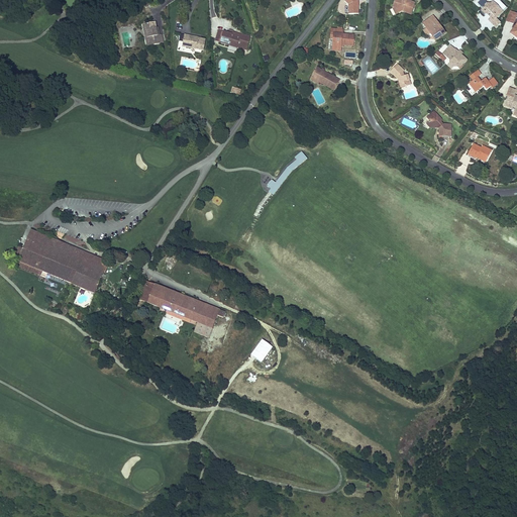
[(357,1),(356,0),(343,0),(344,0),(347,4),(348,13),(357,13),(357,1)]
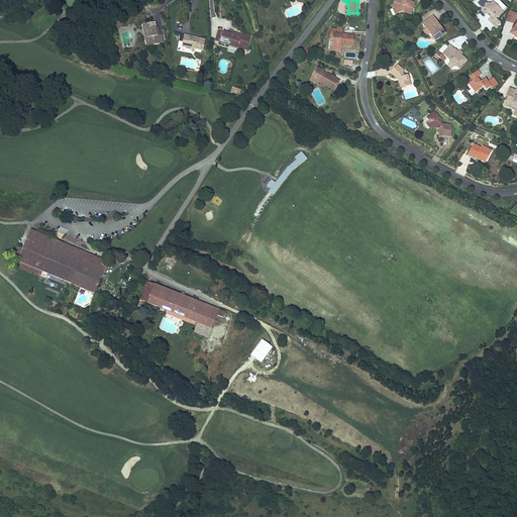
[(415,5),(408,3),(409,0),(401,0),(400,3),(396,1),(394,10),(398,11),(399,15),(403,14),(411,16),(415,5)]
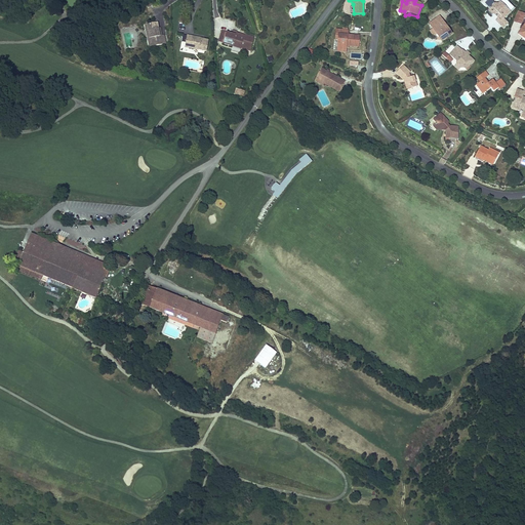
[(505,19),(512,12),(501,3),(499,5),(496,5),(492,8),(497,12),(505,19)]
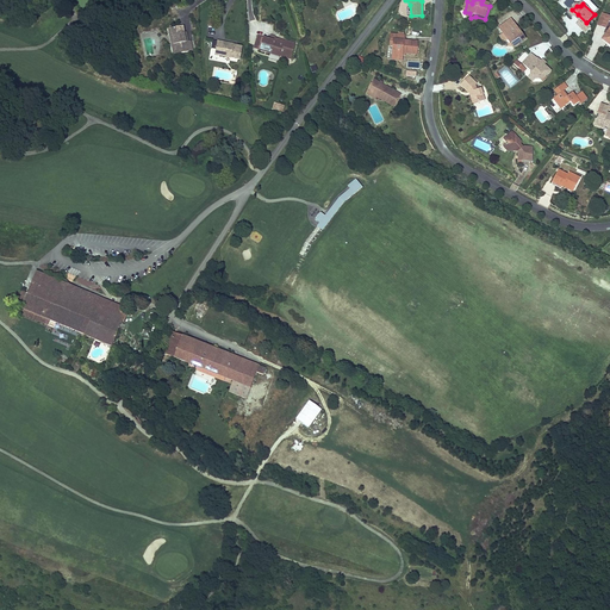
[(582,27),(586,23),(578,14),(574,17),(580,22),(578,24),(582,27)]
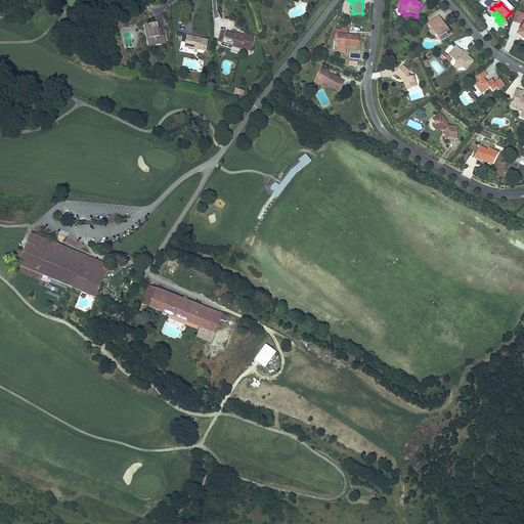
[(448,30),(446,31),(440,23),(442,20),(439,17),(429,25),(433,31),(436,35),(437,33),(442,41),(451,34),(448,30)]
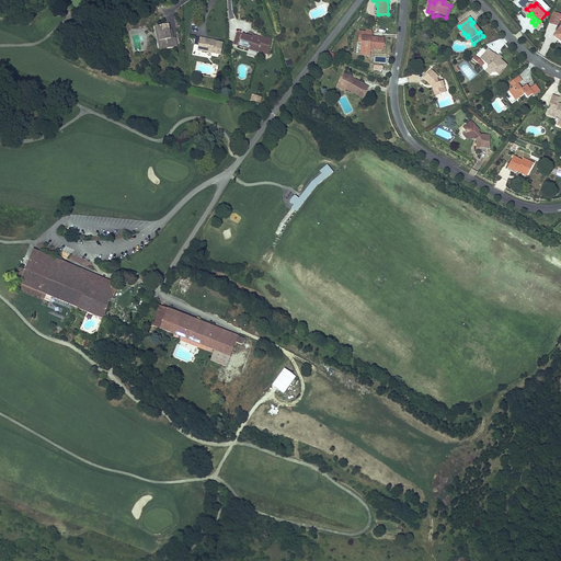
[(169,22),(153,24),(158,48),(178,45),(175,35),(171,36),(169,22)]
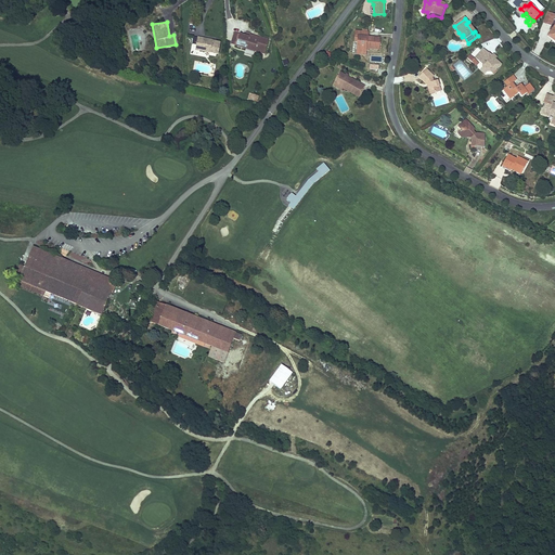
[(473,33),(475,31),(468,22),(466,24),(473,33)]
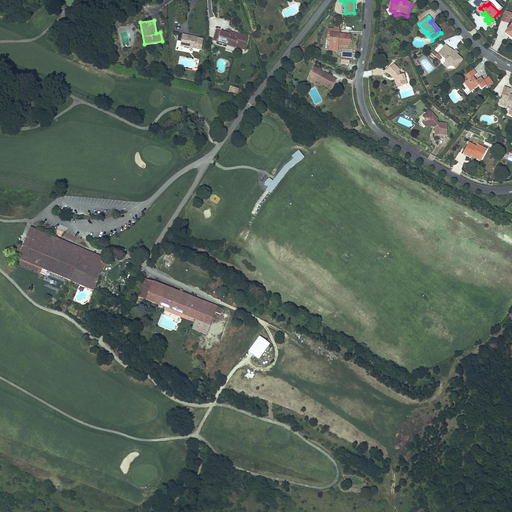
[(511,28),(511,25),(508,24),(503,33),(507,35),(506,36),(511,38),(511,28)]
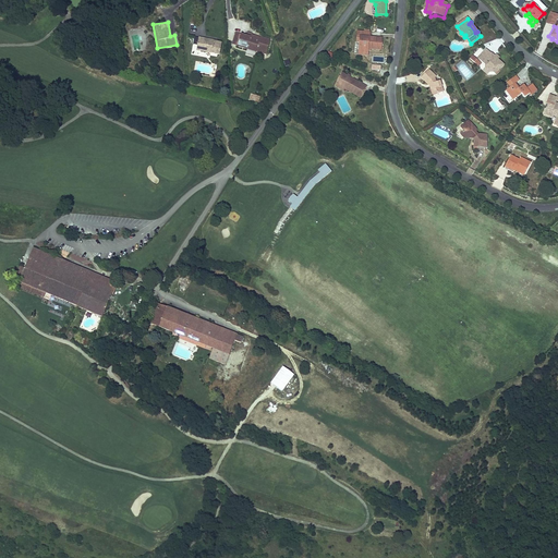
[(251,33),(235,28),(231,44),(246,48),(245,52),(255,55),(257,48),(267,51),(270,38),(251,33)]
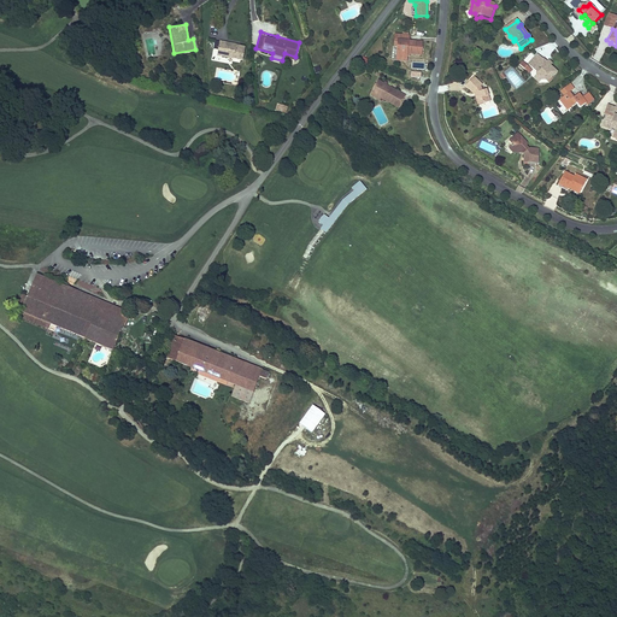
[(409,54),(419,56),(421,42),(407,42),(407,36),(392,36),(392,41),(395,42),(395,53),(395,60),(405,60),(405,58),(405,54),(409,54)]
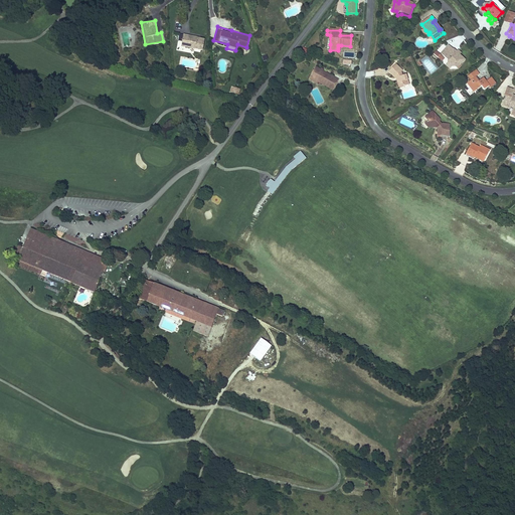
[(204,37),(183,33),(180,45),(202,50),(204,37)]
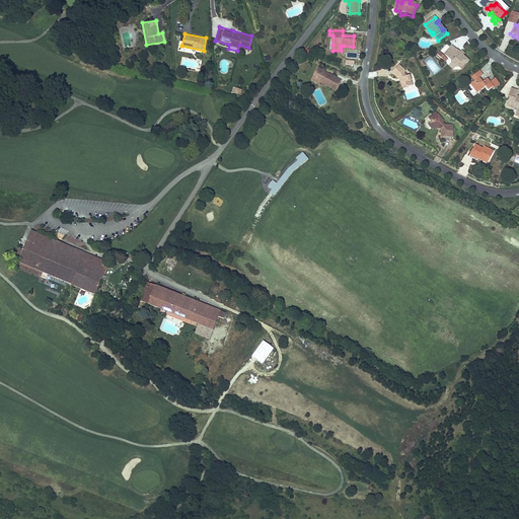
[(447,45),(440,51),(443,54),(450,47),(447,45)]
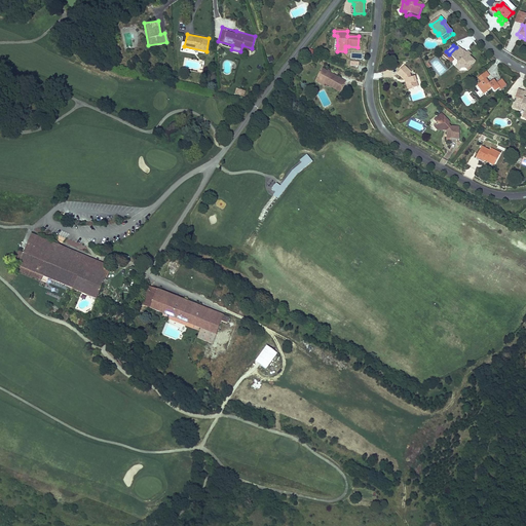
[(465,69),(467,71),(476,62),(459,47),(451,57),(457,62),(458,66),(461,69),(465,69)]
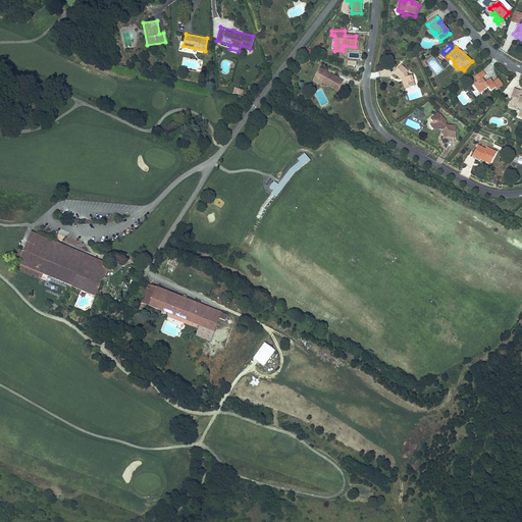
[(411,89),(416,87),(413,76),(410,77),(407,74),(409,72),(402,66),(396,72),(402,79),(404,77),(405,82),(403,83),(405,87),(409,85),(411,89)]
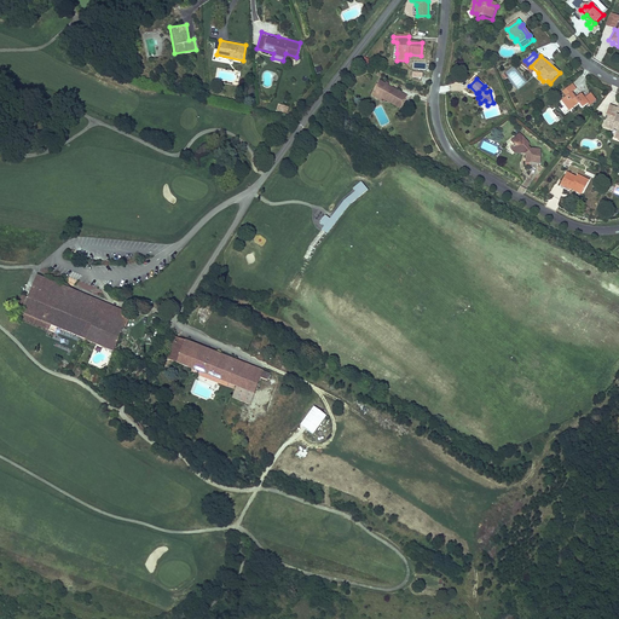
[(400,110),(406,99),(381,84),(375,93),(385,99),(385,100),(400,110)]
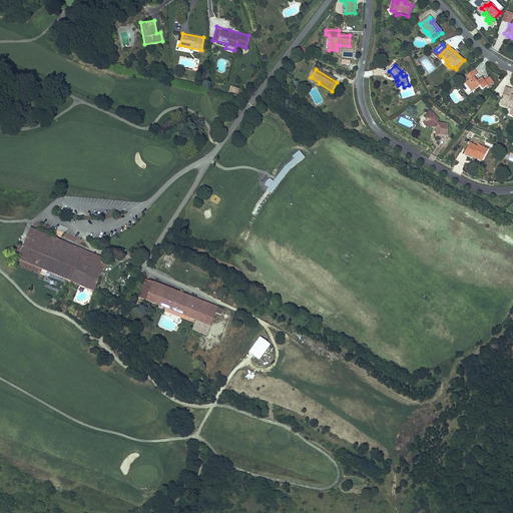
[(483,89),(489,85),(482,77),(478,80),(474,76),(473,77),(471,73),(468,75),(471,80),(467,83),(471,88),(473,86),(475,86),(477,90),(481,86),(483,89)]
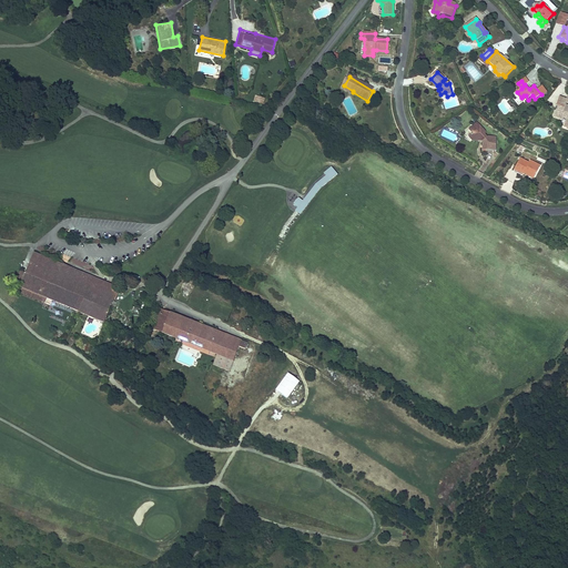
[(565,117),(567,117),(567,104),(567,100),(567,99),(560,97),(557,104),(558,107),(557,112),(559,117),(564,119),(565,117)]
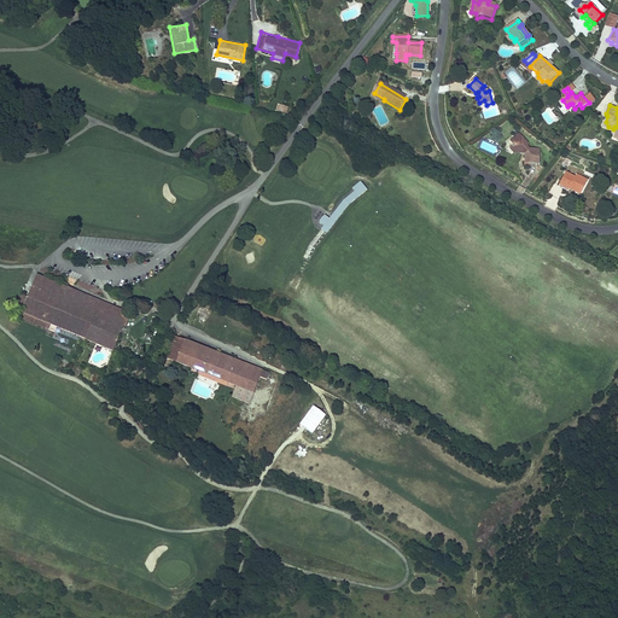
[(541,151),(529,150),(529,144),(522,138),(511,149),(516,153),(523,152),(528,156),(528,163),(540,164),(541,151)]
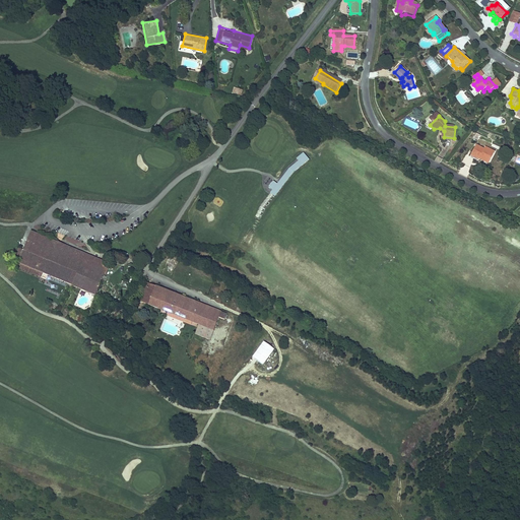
[(491,160),(496,150),(485,145),(484,147),(477,143),(471,155),(479,159),(480,158),(481,156),(491,160)]
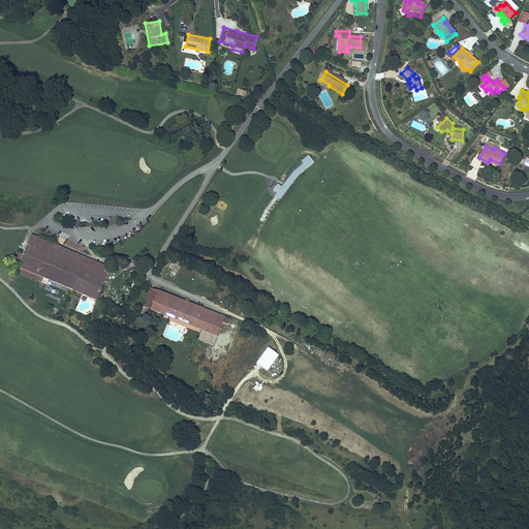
[(275,194),(278,196),(287,184),(283,182),(280,182),(278,182),(274,188),(275,194)]
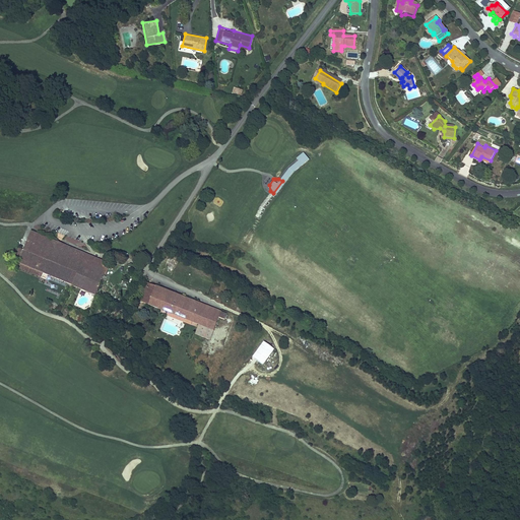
[(72,283),(95,293),(108,262),(90,255),(89,258),(63,248),(64,245),(49,239),(48,241),(41,239),(42,236),(29,231),(22,249),(17,248),(13,260),(16,267),(40,276),(42,272),(70,283),(69,285),(71,286),(71,285),(72,283)]
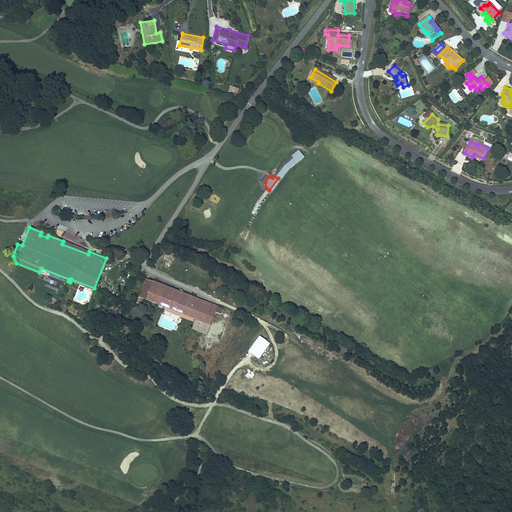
[(88,254),(89,251),(63,241),(62,244),(88,254)]
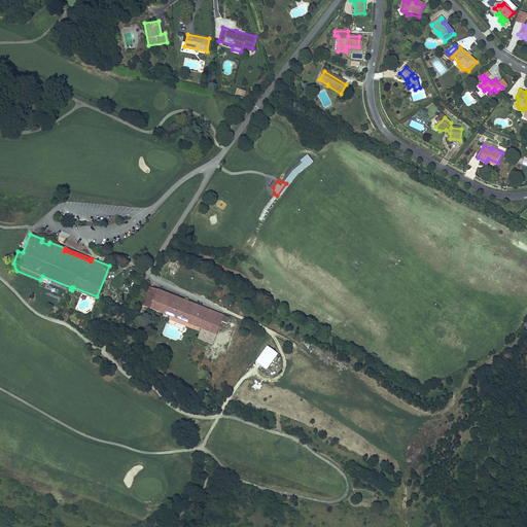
[(96,299),(97,296),(73,287),(72,289),(96,299)]
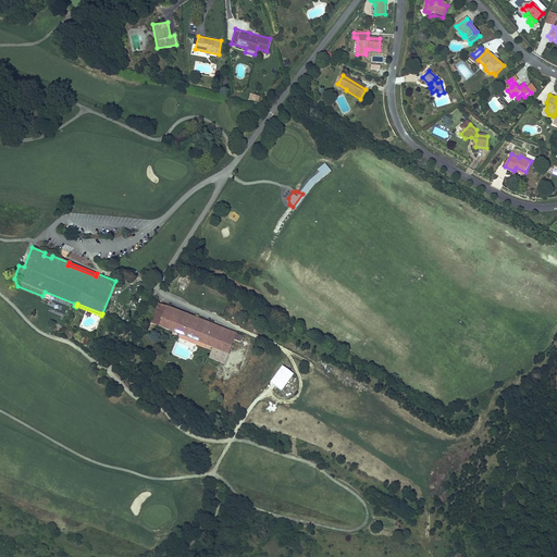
[(178,334),(205,344),(212,346),(208,357),(224,363),(233,338),(240,342),(243,335),(157,304),(149,323),(178,334)]
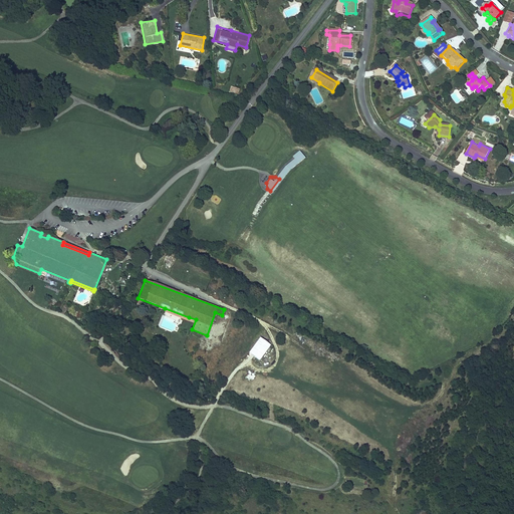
[(188,320),(189,317),(165,308),(164,311),(188,320)]
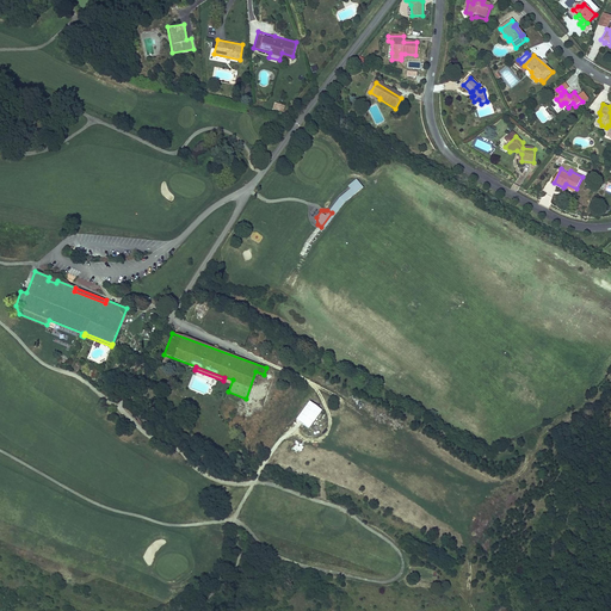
[(296,420),(309,429),(322,409),(309,401),(296,420)]
